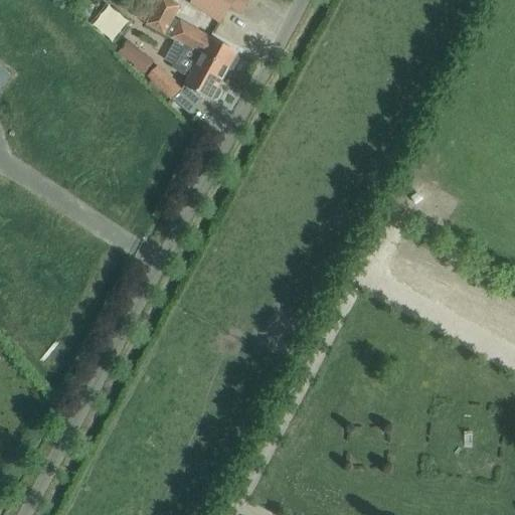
[(180,6),(168,0),(160,0),(148,24),(185,45),(192,49),(213,60),(207,71),(223,79),(229,69),(231,70),(233,69),(239,59),(238,57),(236,56),(237,53),(211,38),(211,39),(173,18),(180,6)]
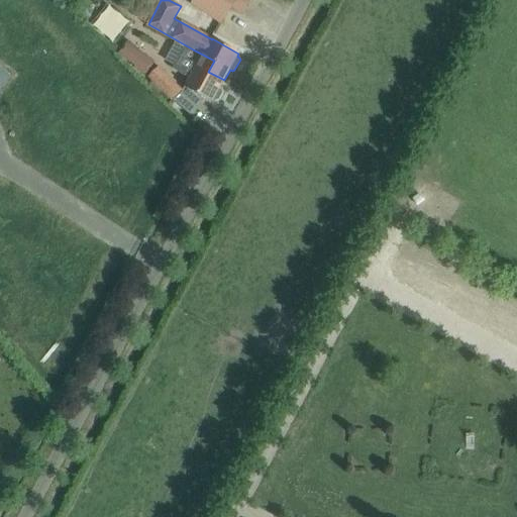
[(241,14),(250,0),(194,0),(192,4),(221,23),(231,8),(241,14)]
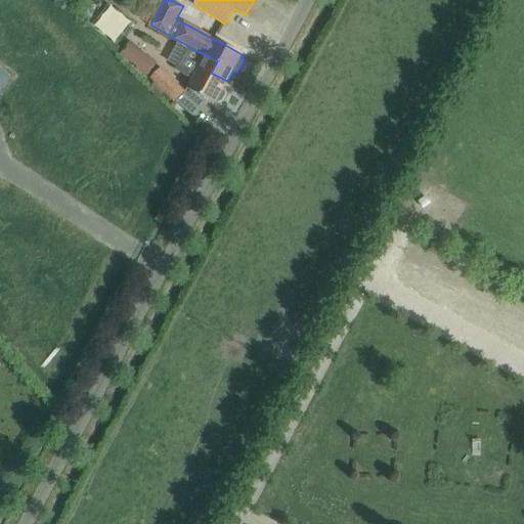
[(113,2),(97,27),(122,41),(136,17),(113,2)]
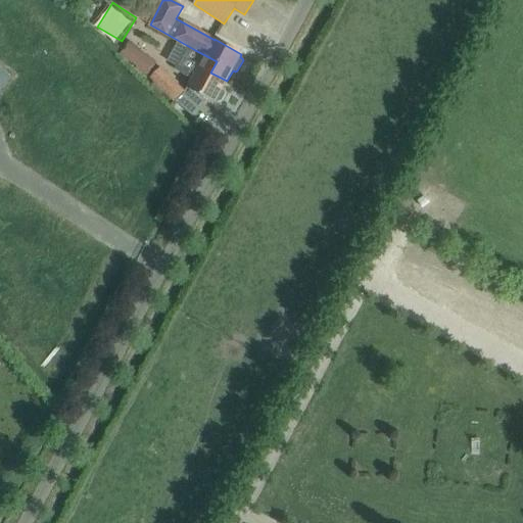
[(188,46),(175,69),(192,79),(187,88),(215,103),(217,100),(219,101),(222,100),(225,94),(224,92),(222,90),(227,81),(210,73),(217,61),(195,50),(188,46)]
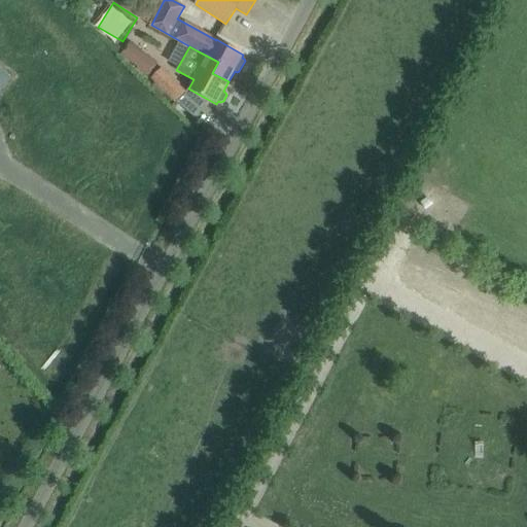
[(146,56),(138,67),(149,74),(157,64),(146,56)]
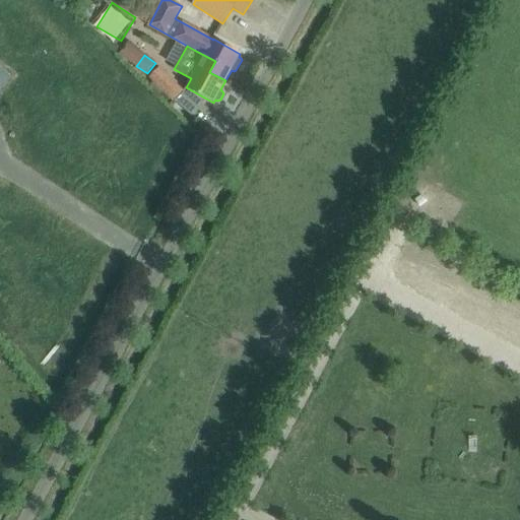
[(0,88),(10,76),(0,67),(0,88)]
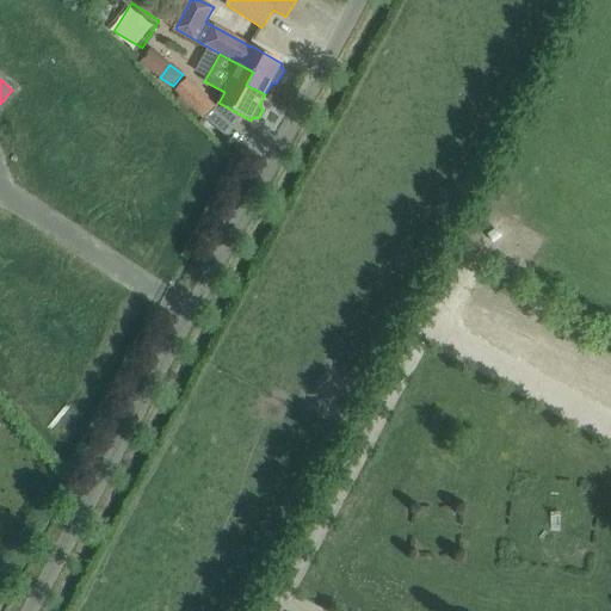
[(204,118),(215,106),(189,80),(187,79),(177,91),(203,118),(204,118)]
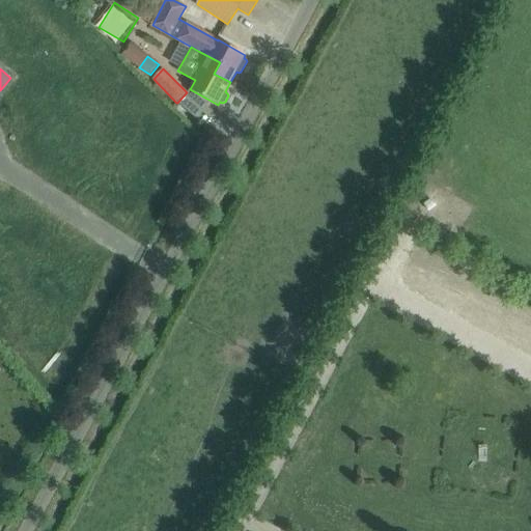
All buildings are outlined.
